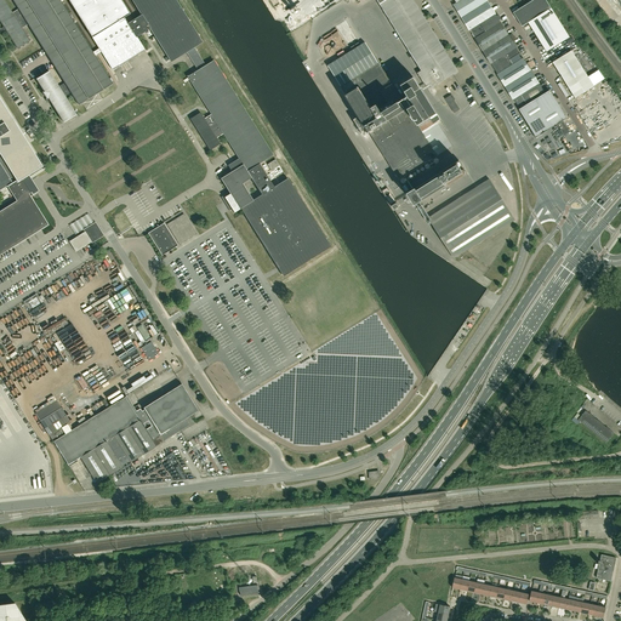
[(28,24),(41,45),(64,83),(58,86),(49,70),(36,79),(44,91),(43,92),(47,98),(49,97),(63,123),(77,114),(64,96),(70,92),(79,104),(112,84),(60,0),(12,0),(18,9),(12,12),(4,0),(0,0),(0,20),(17,49),(30,40),(22,28),(28,24)]
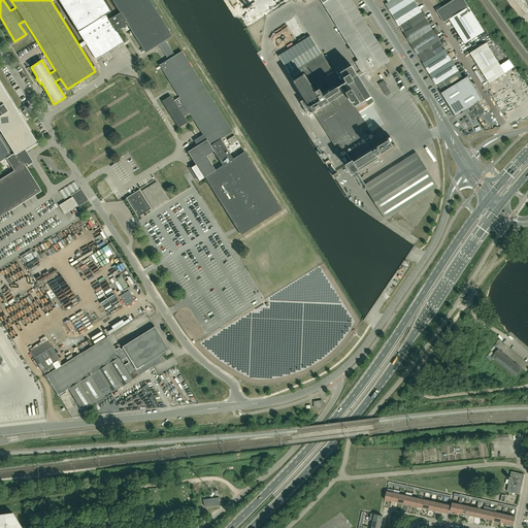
[(86,44),(96,60),(123,42),(117,31),(108,21),(105,15),(110,12),(102,0),(54,0),(55,0),(58,0),(84,41),(81,43),(84,46),(86,44)]
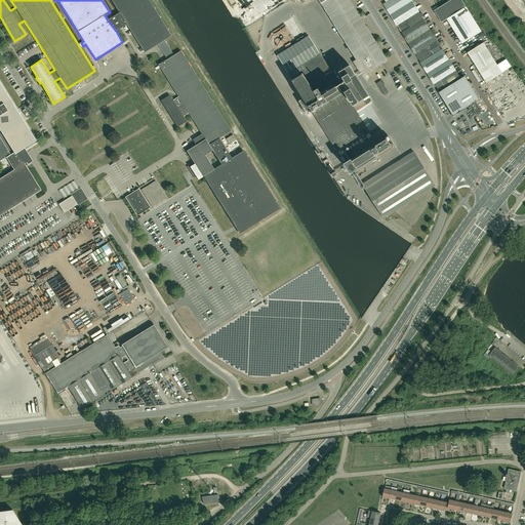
[(231,131),(179,50),(173,55),(164,40),(170,36),(148,0),(111,0),(120,13),(108,21),(116,31),(120,28),(122,27),(126,24),(145,51),(145,52),(158,44),(167,59),(162,63),(158,65),(178,96),(172,101),(169,95),(161,101),(177,127),(186,122),(183,117),(189,113),(200,130),(202,133),(202,134),(193,140),(196,146),(187,151),(194,162),(195,164),(190,167),(192,170),(191,170),(191,171),(192,172),(193,172),(194,173),(192,174),(194,178),(196,177),(198,180),(204,176),(207,182),(208,184),(235,226),(237,229),(239,233),(278,208),(242,151),(231,158),(218,138),(231,131)]
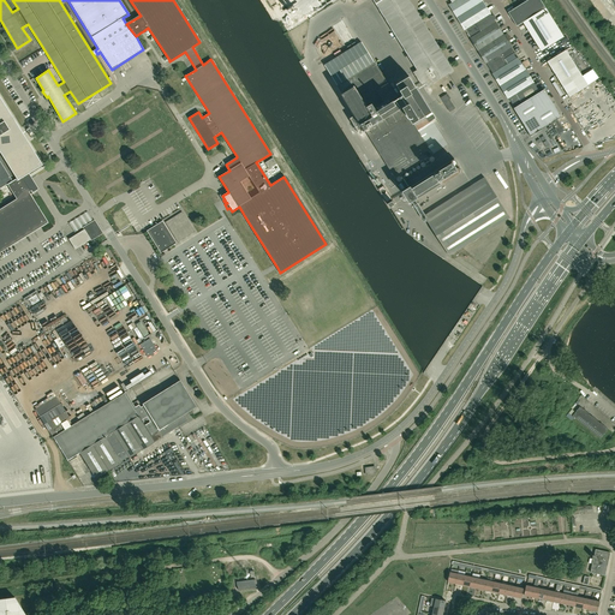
[(372,0),(376,4),(416,67),(428,87),(453,70),(408,0),(372,0)]
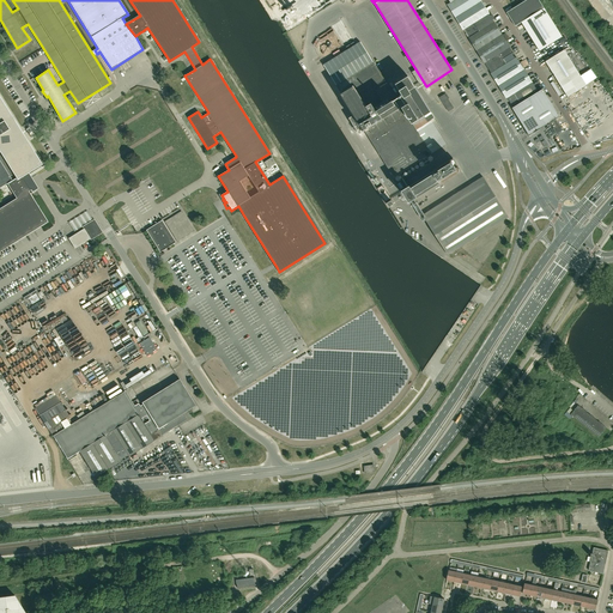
[(469,37),(495,22),(480,0),(455,0),(448,5),(463,30),(465,29),(469,37)]
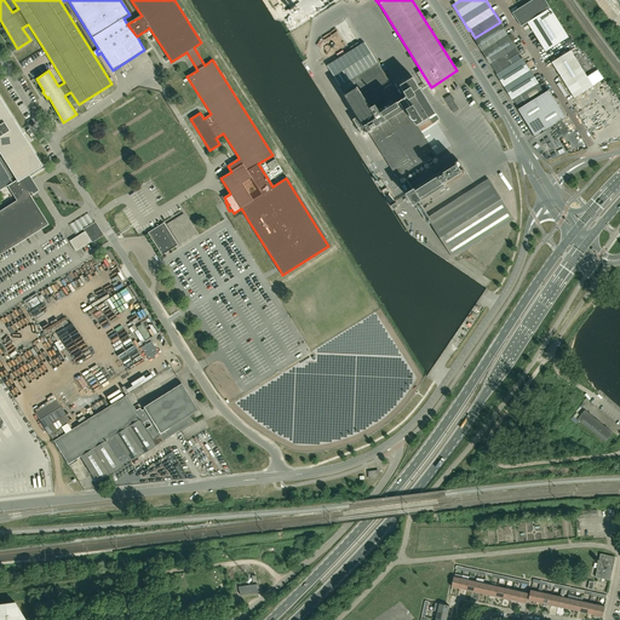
[(527,23),(528,23),(551,9),(545,0),(532,0),(512,12),(521,27),(527,23)]
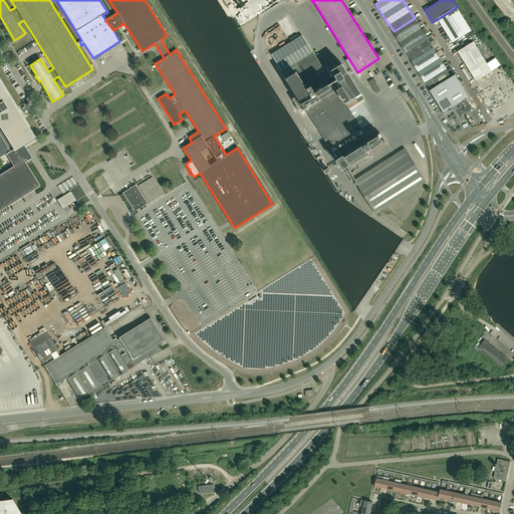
[(457,7),(438,19),(453,43),(471,31),(457,7)]
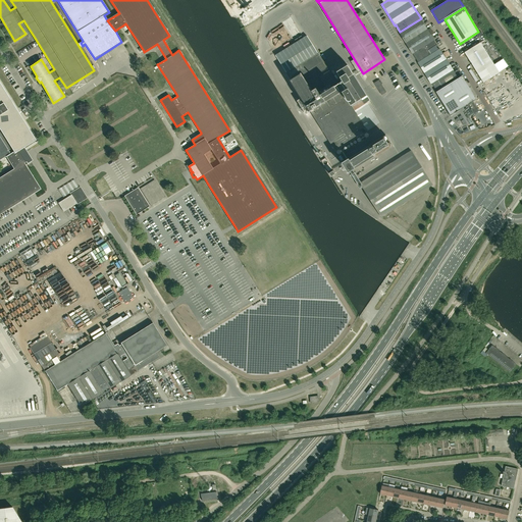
[(418,62),(430,54),(428,50),(436,45),(434,40),(421,18),(400,32),(399,33),(412,54),(413,53),(418,62)]
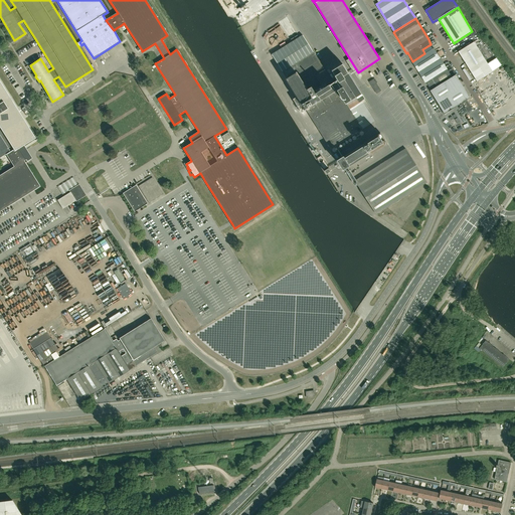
[(314,51),(313,52),(303,35),(272,54),(298,96),(294,99),(302,112),(306,109),(331,149),(362,130),(346,105),(352,101),(355,106),(365,100),(343,64),(333,71),(338,79),(333,82),(314,51)]
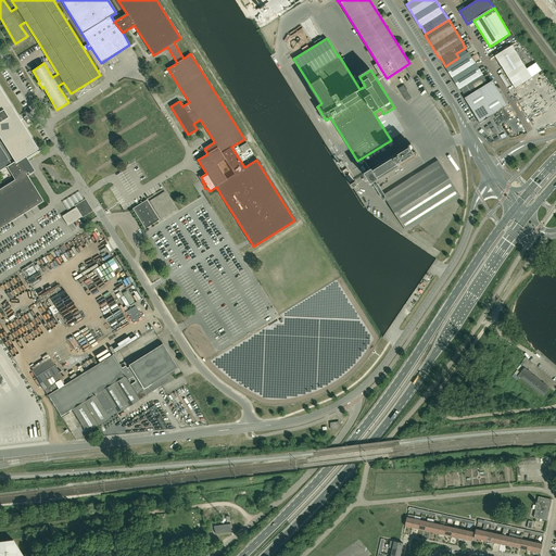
[(532,78),(512,46),(495,55),(515,88),(532,78)]
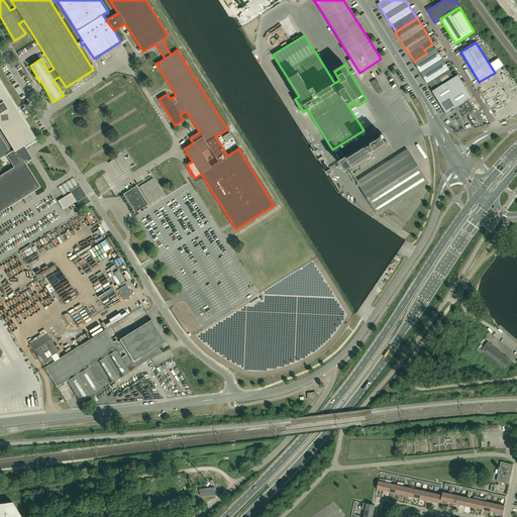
[(428,83),(432,90),(438,86),(434,79),(448,70),(442,59),(435,48),(432,44),(424,49),(426,54),(414,62),(427,83),(428,83)]
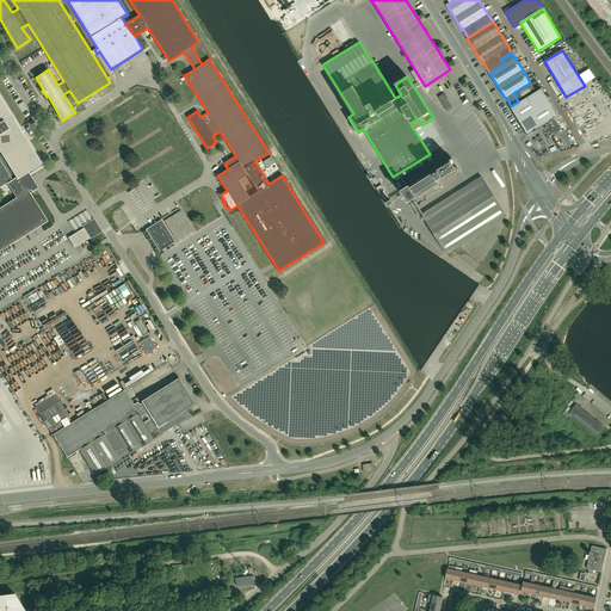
[(528,135),(557,116),(541,90),(511,107),(528,135)]
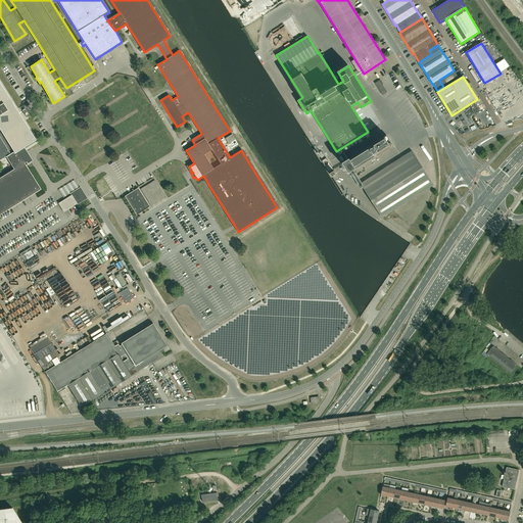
[(382,95),(386,92),(382,85),(383,84),(380,80),(375,84),(382,95)]
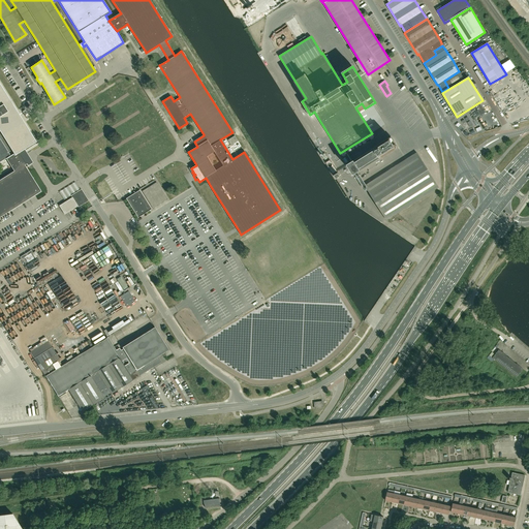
[(26,164),(19,152),(21,152),(35,143),(0,85),(0,218),(41,192),(25,165),(26,164)]
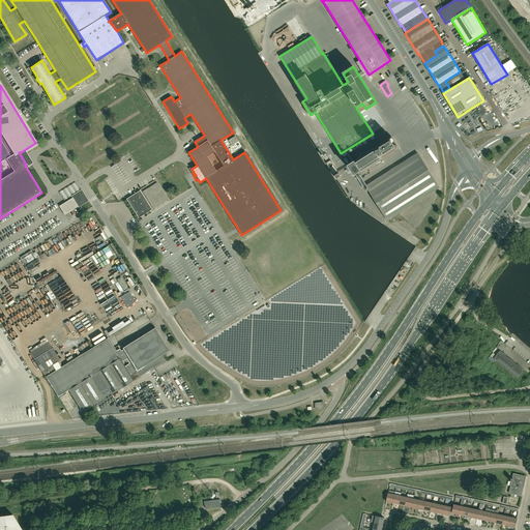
[(396,89),(409,112),(420,106),(416,97),(410,100),(409,98),(408,99),(401,86),(396,89)]
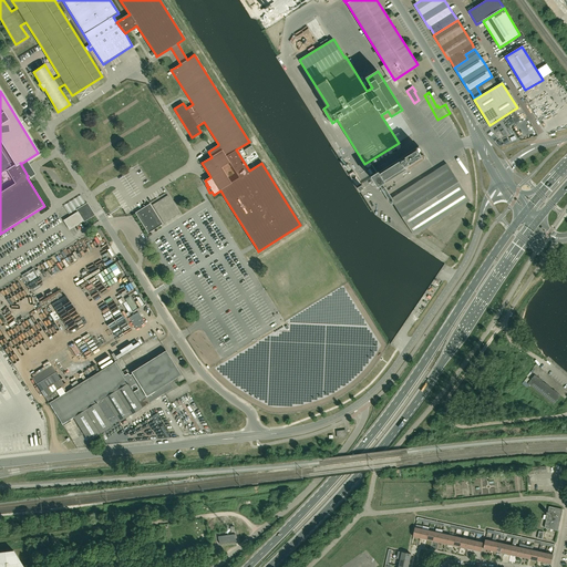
[(508,114),(515,124),(521,121),(514,111),(508,114)]
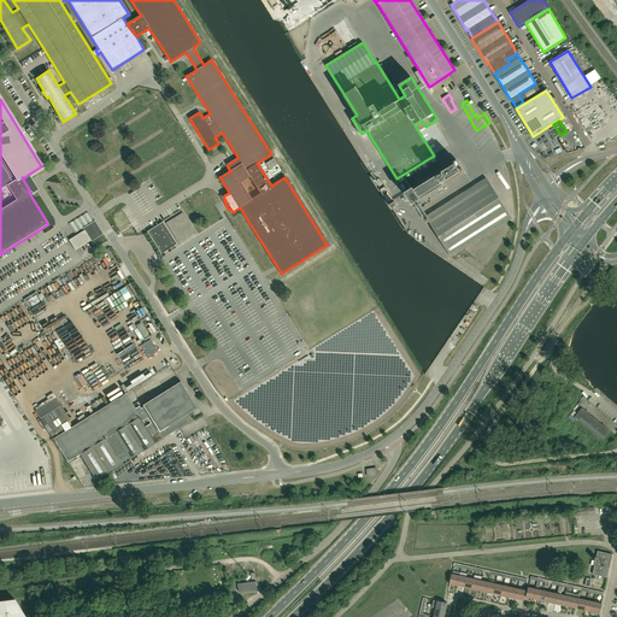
[(274,159),(266,164),(270,170),(277,165),(274,159)]
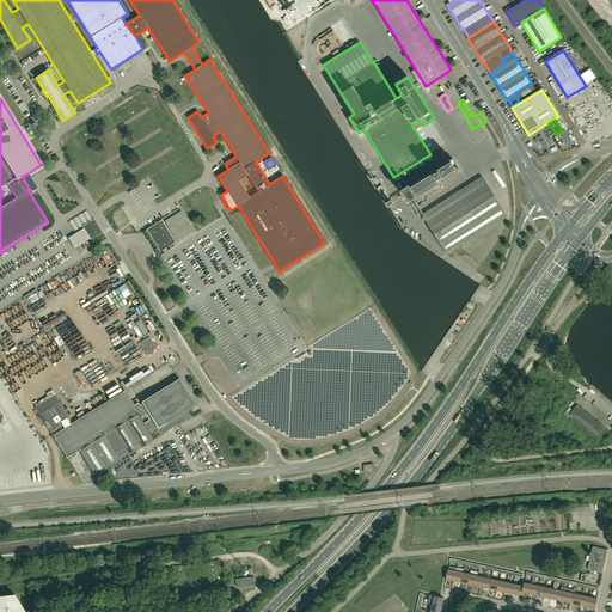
[(452,158),(407,188),(402,190),(409,201),(415,196),(415,197),(439,182),(438,181),(440,179),(441,182),(460,170),(452,158)]
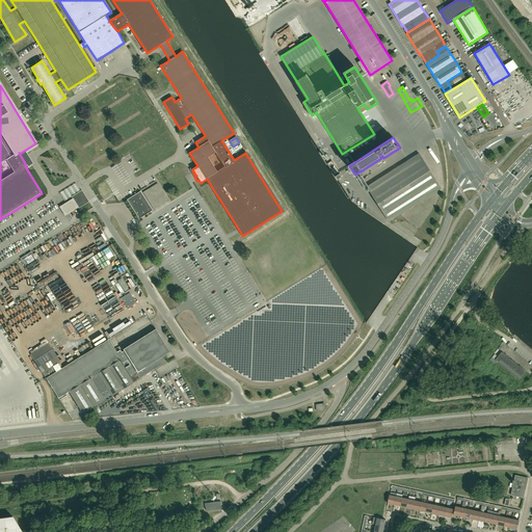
[(441,188),(430,170),(420,154),(399,166),(367,187),(389,220),(399,214),(441,188)]
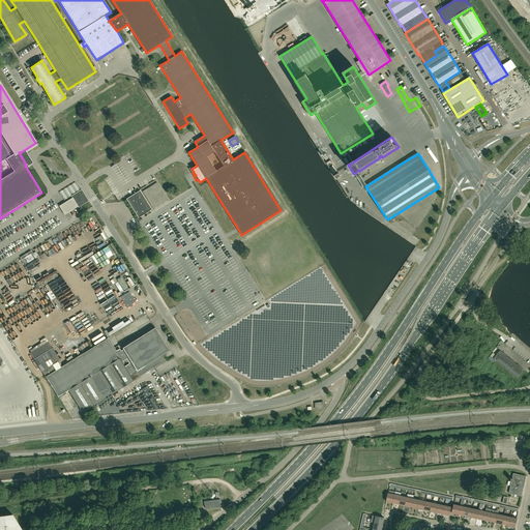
[(168,200),(156,182),(142,192),(153,209),(168,200)]
